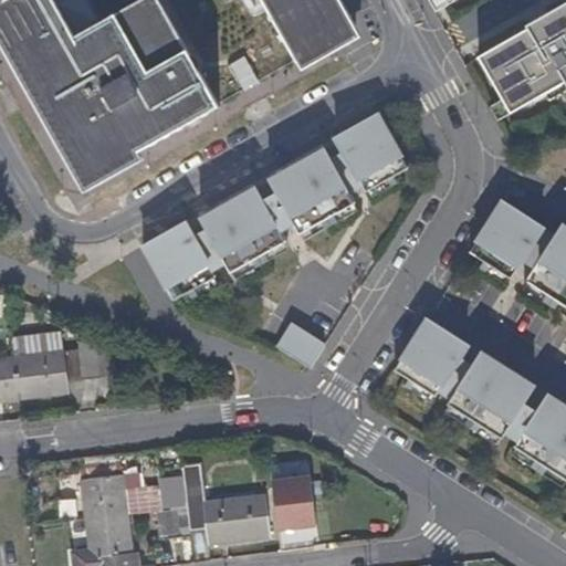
[(0,0),(0,40),(80,182),(218,104),(299,60),(304,56),(357,28),(341,0),(0,0)]
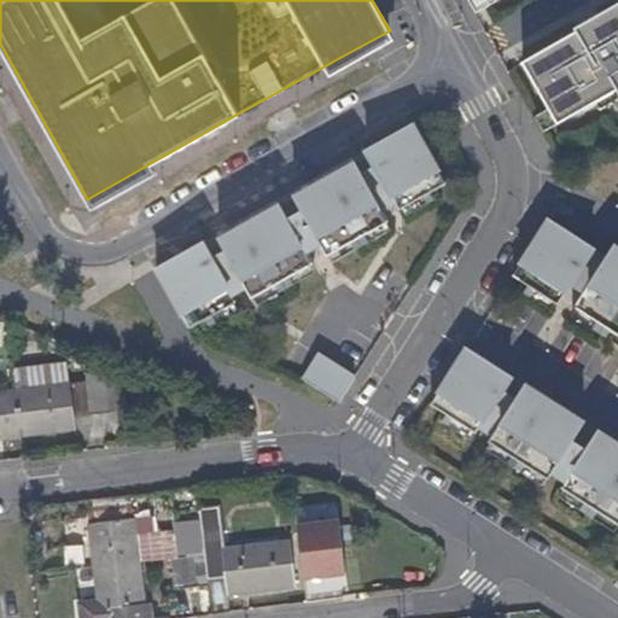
[(617,0),(601,0),(516,50),(547,101),(571,88),(577,98),(611,79),(617,92),(617,0)]
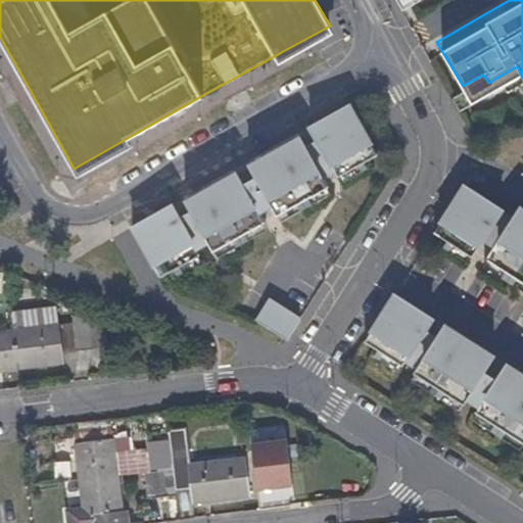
[(314,131),(330,160),(333,164),(372,143),(343,93),(304,115),(314,131)]
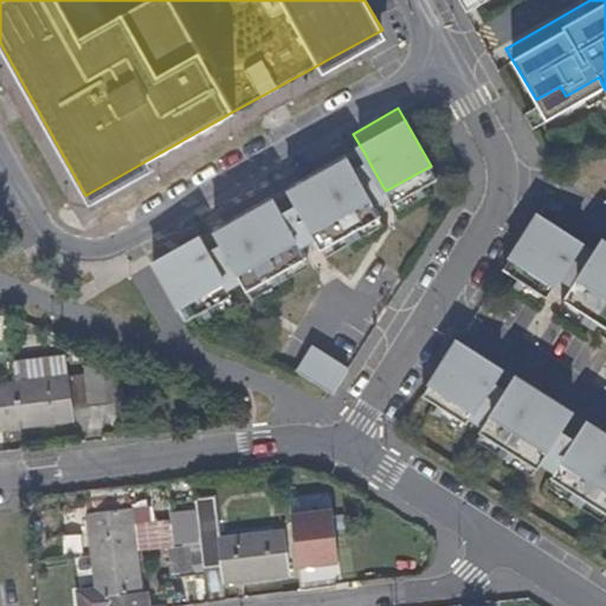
[(291,193),(310,226),(316,236),(374,202),(368,194),(349,160),(339,141),(281,174),(291,193)]
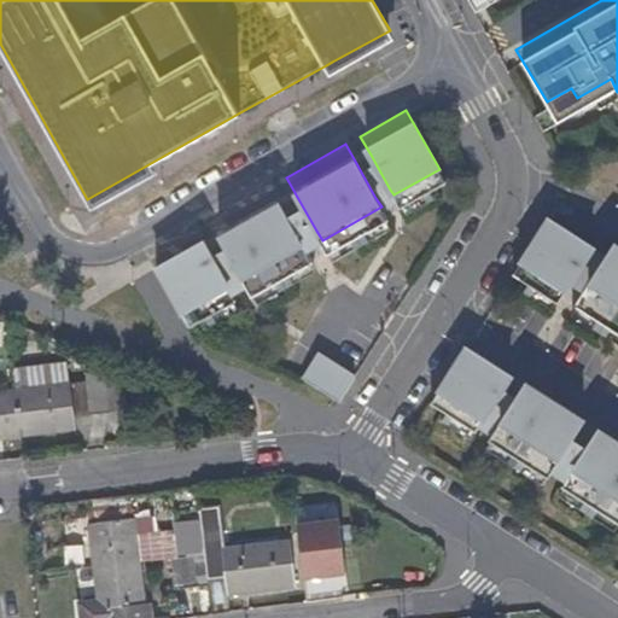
[(356,163),(375,198),(390,190),(371,155),(356,163)]
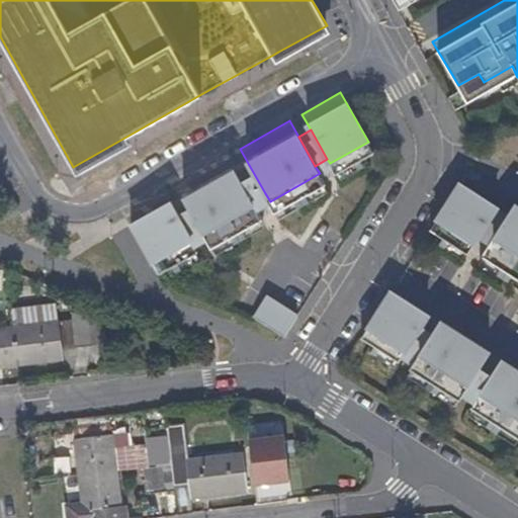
[(186,200),(202,229),(206,236),(257,207),(253,200),(237,172),(228,156),(177,185),(186,200)]
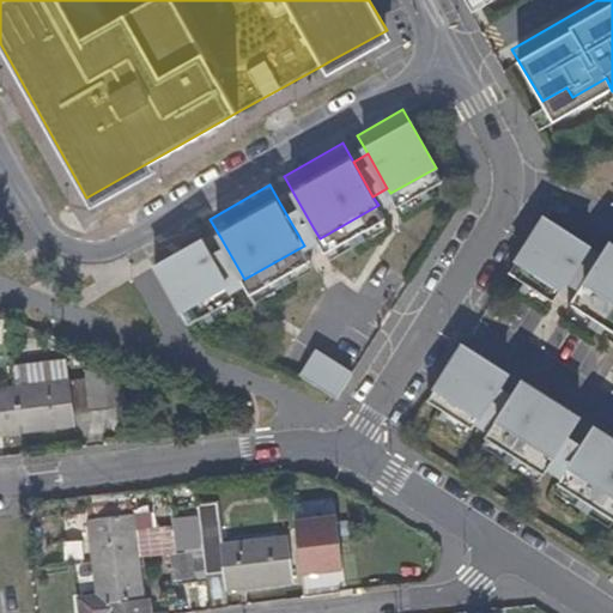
[(280,204),(299,237),(314,229),(295,195),(280,204)]
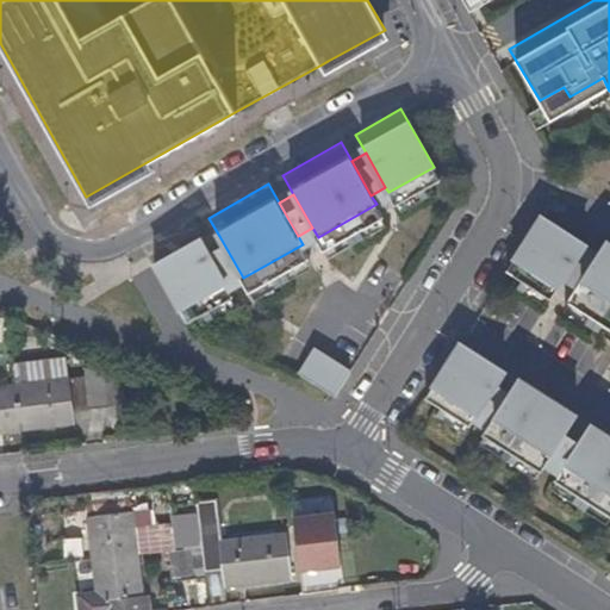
[(560,277),(584,241),(586,236),(542,207),(505,263),(551,292),(560,277)]
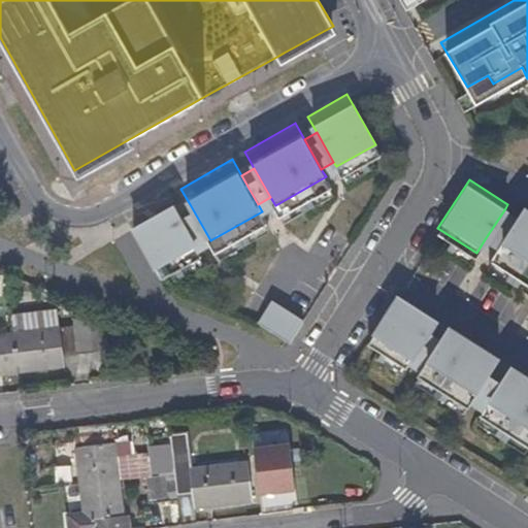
[(130,218),(158,267),(196,244),(194,240),(177,211),(168,196),(130,218)]
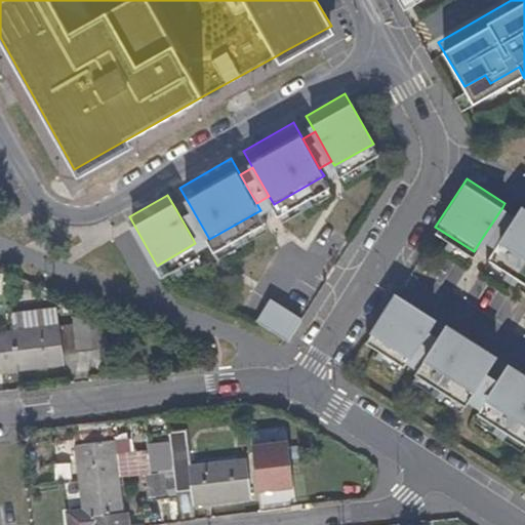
[(176,210),(193,239),(205,232),(189,203),(176,210)]
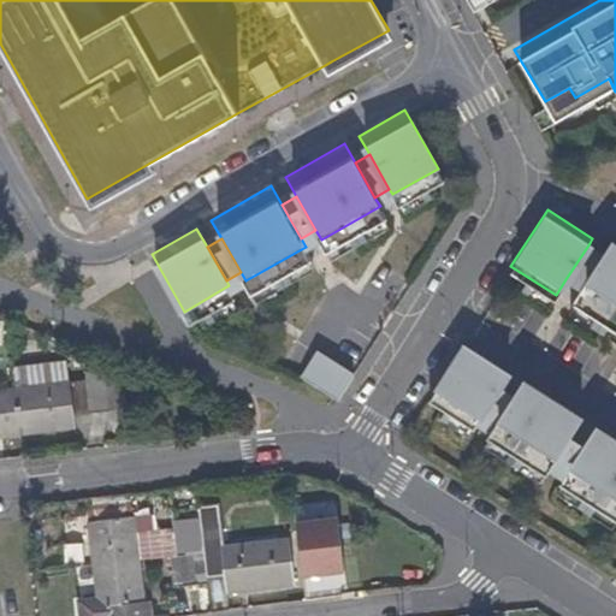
[(615,238),(614,238),(604,253),(580,289),(574,297),(615,324),(615,238)]
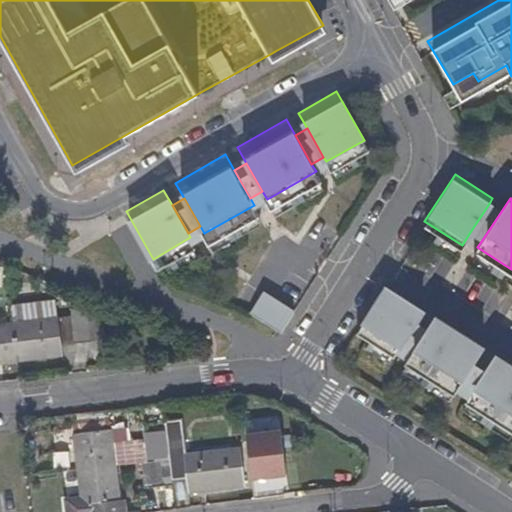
[(482,240),(502,210),(490,202),(470,232),(482,240)]
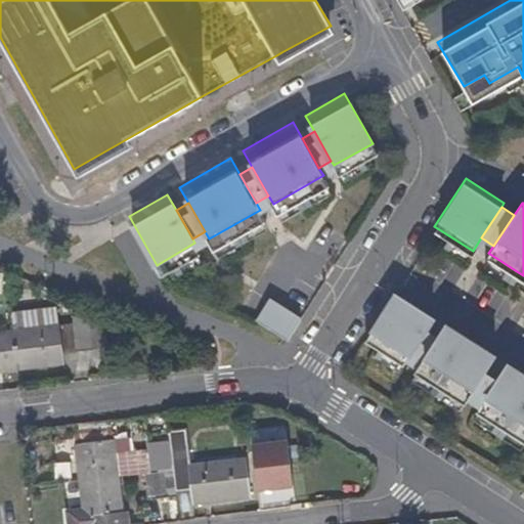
[(9,273),(0,268),(0,285),(2,286),(6,282),(9,273)]
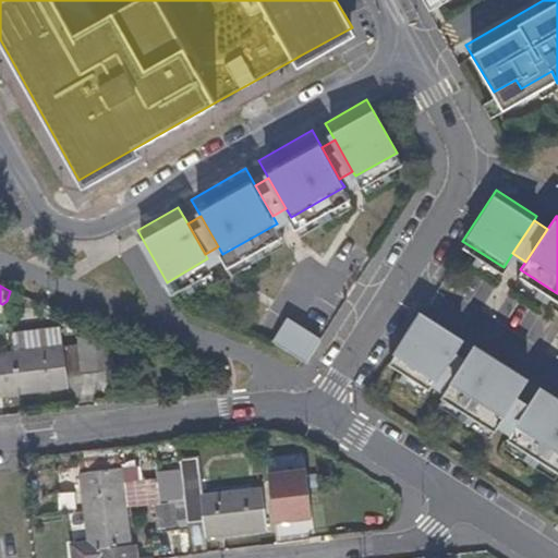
[(428,391),(453,350),(462,337),(421,312),(387,366),(428,391)]
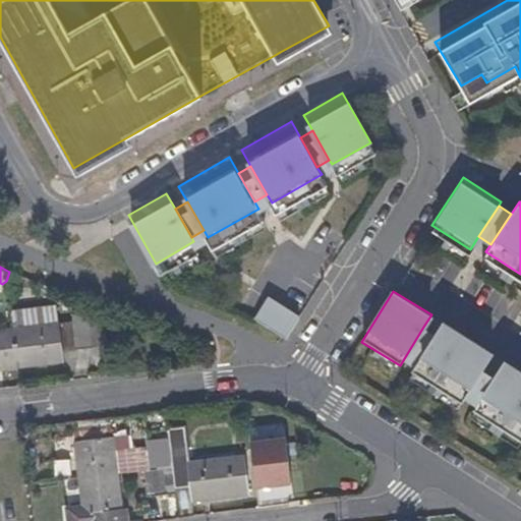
[(287,342),(299,323),(268,303),(255,323),(287,342)]
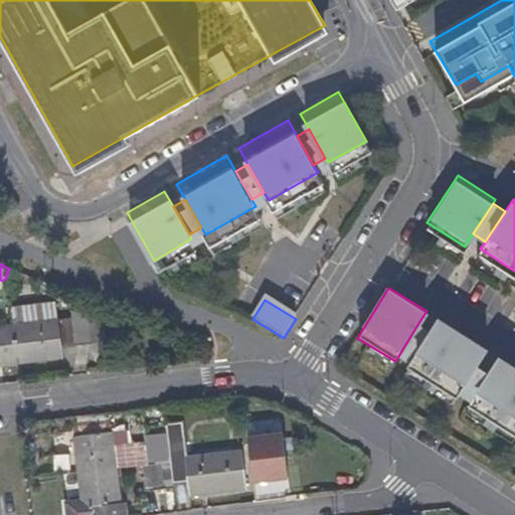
[(14,325),(13,325),(17,363),(63,357),(62,348),(75,347),(75,345),(108,342),(106,318),(99,318),(98,308),(71,311),(72,317),(58,319),(56,302),(12,307),(14,325)]
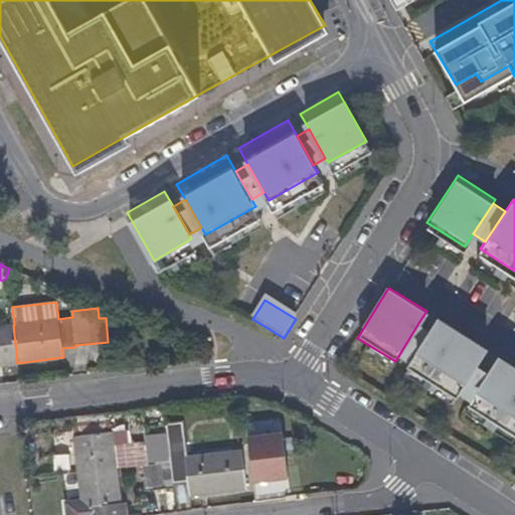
[(457,398),(481,360),(488,348),(439,318),(431,331),(407,368),(457,398)]
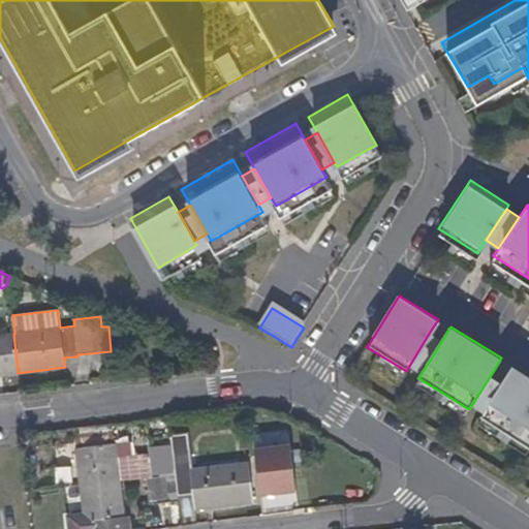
[(418,378),(442,340),(430,332),(406,371),(418,378)]
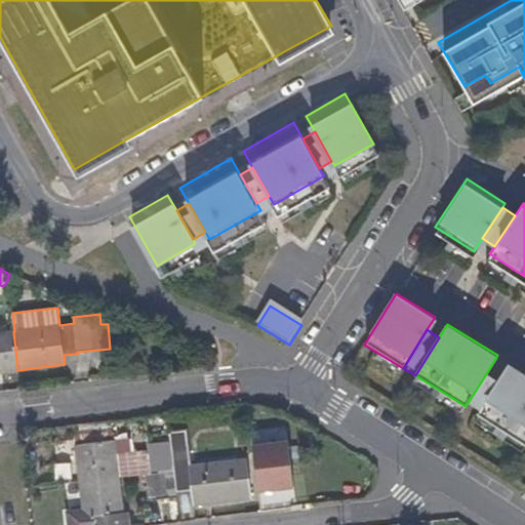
[(0,372),(17,370),(13,331),(0,331),(0,372)]
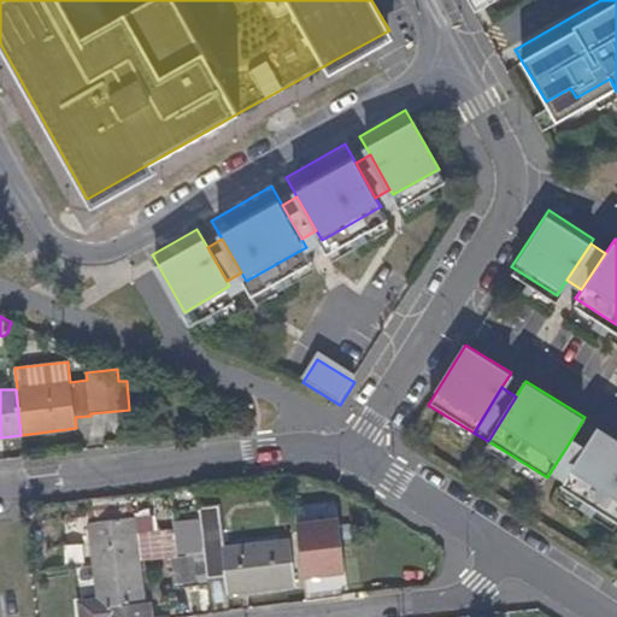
[(562,486),(616,519),(616,438),(598,427),(591,440),(562,486)]
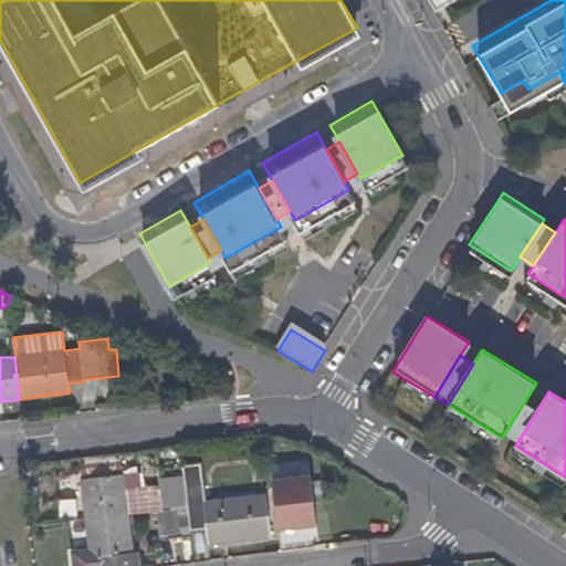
[(502,438),(515,446),(542,404),(528,396),(502,438)]
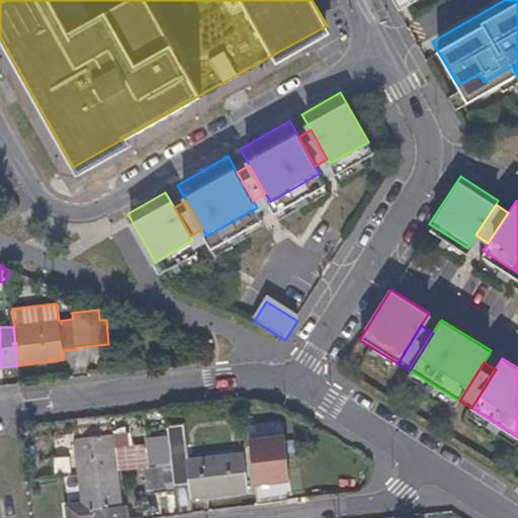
[(157,477),(172,476),(173,486),(176,485),(176,488),(191,486),(193,500),(249,494),(245,452),(191,458),(185,424),(167,426),(168,428),(165,428),(170,463),(155,465),(157,477)]
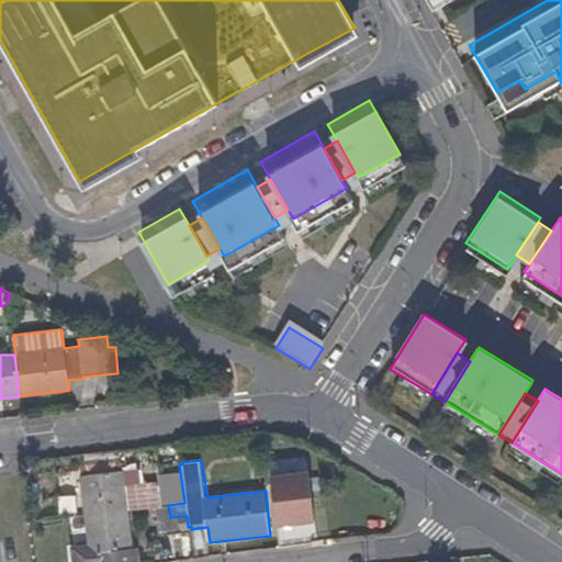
[(168,492),(156,493),(158,506),(168,505),(184,503),(179,464),(165,465),(168,492)]
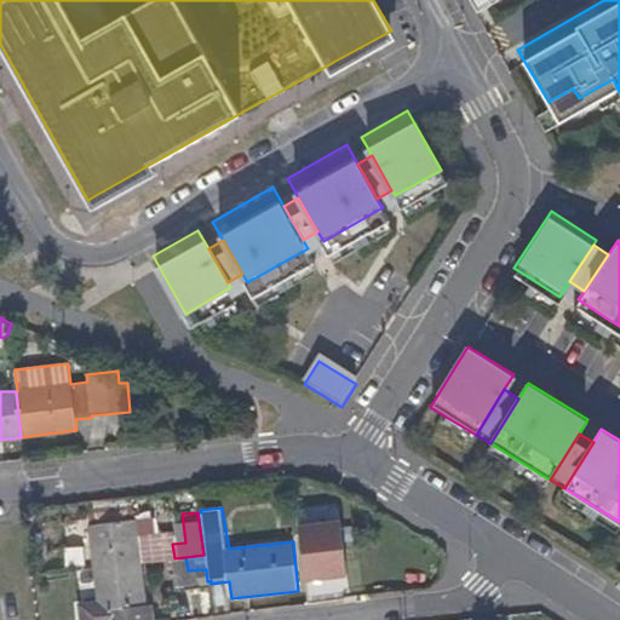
[(136,523),(91,528),(95,568),(141,563),(141,558),(137,535),(136,523)]
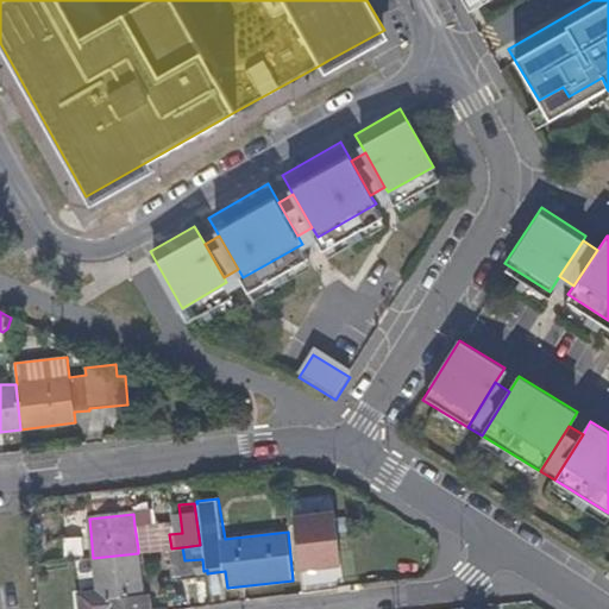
[(336,515),(294,521),(300,572),(343,566),(336,515)]
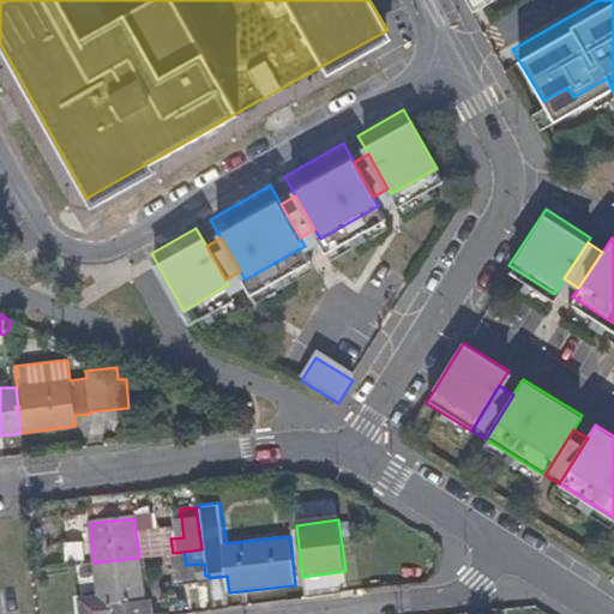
[(148,529),(136,530),(139,553),(150,552),(148,529)]
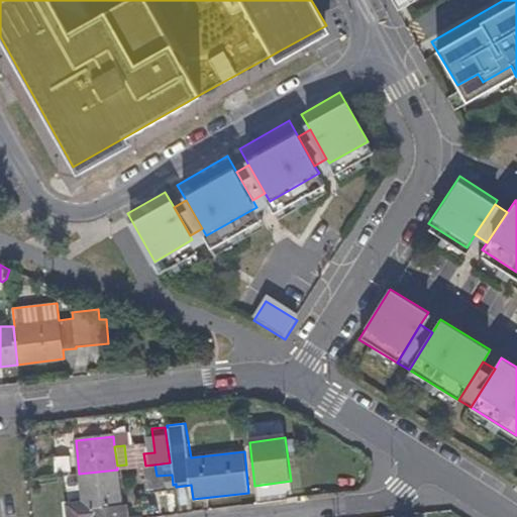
[(145,466),(143,467),(146,493),(169,492),(168,486),(173,485),(172,475),(157,476),(154,464),(145,466)]
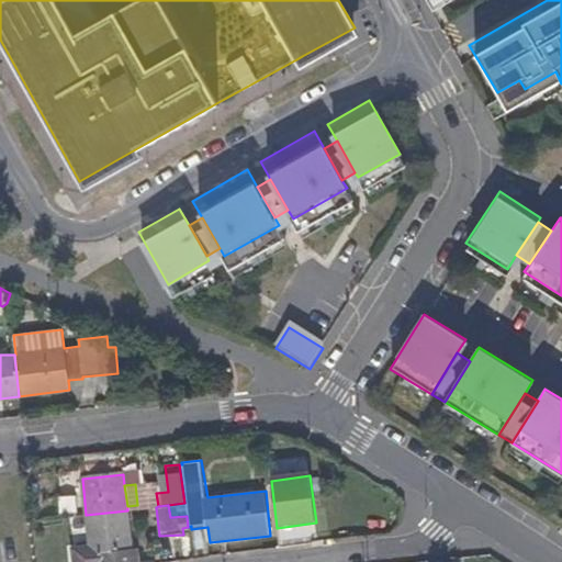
[(134,561),(127,510),(86,515),(90,546),(71,548),(72,561),(134,561)]
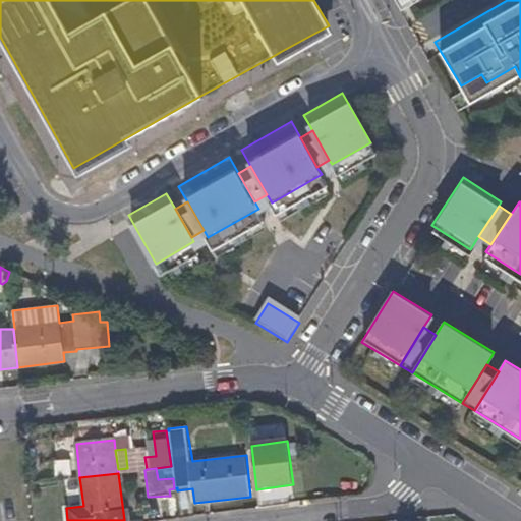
All buildings are outlined.
